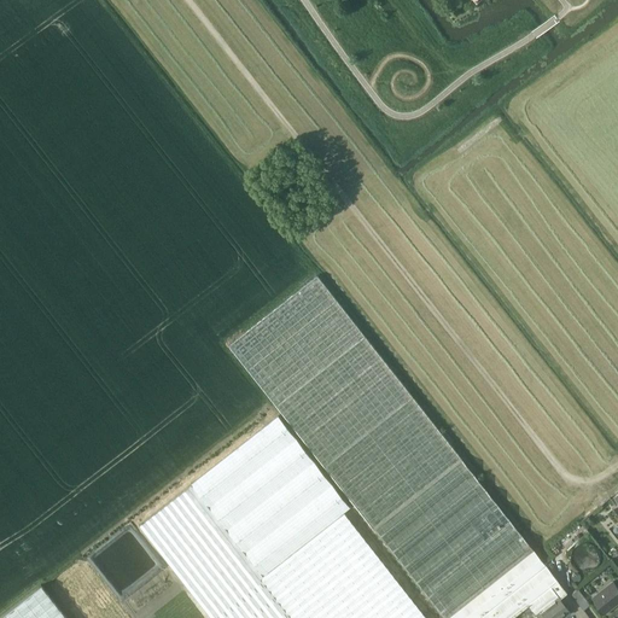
[(228,345),(443,617),(509,617),(528,604),(535,613),(558,596),(549,586),(557,579),(316,275),(228,345)]
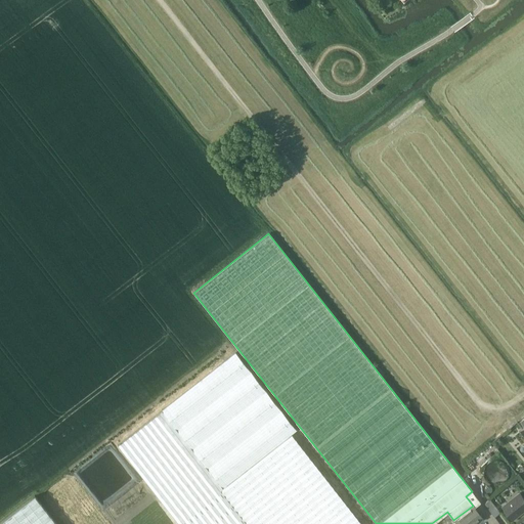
[(360,523),(291,434),(296,430),(235,353),(118,445),(177,523),(360,523)]
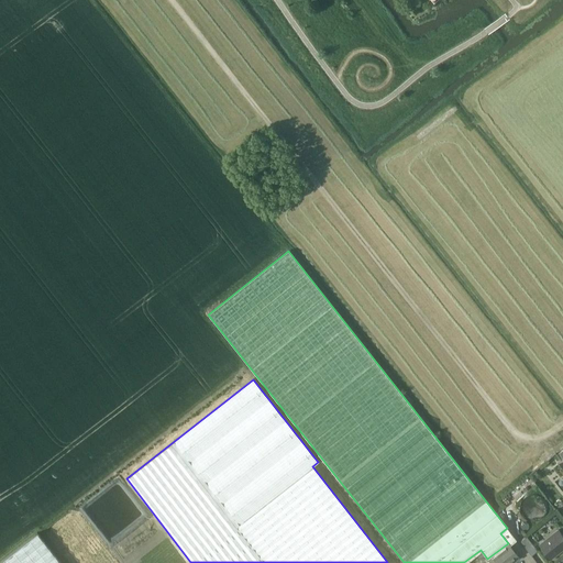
[(551,558),(562,548),(562,536),(558,529),(540,544),(551,558)]
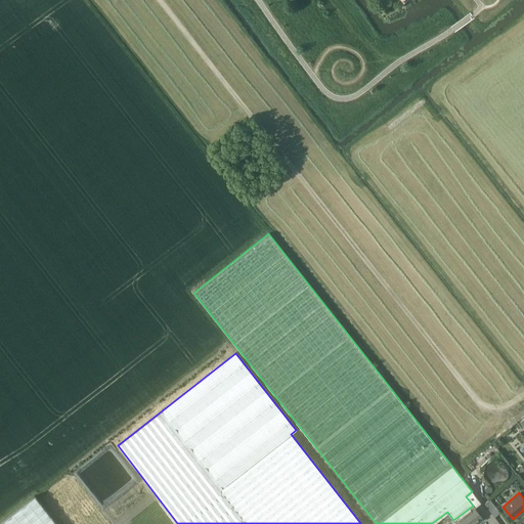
[(55,523),(36,498),(1,523),(55,523)]
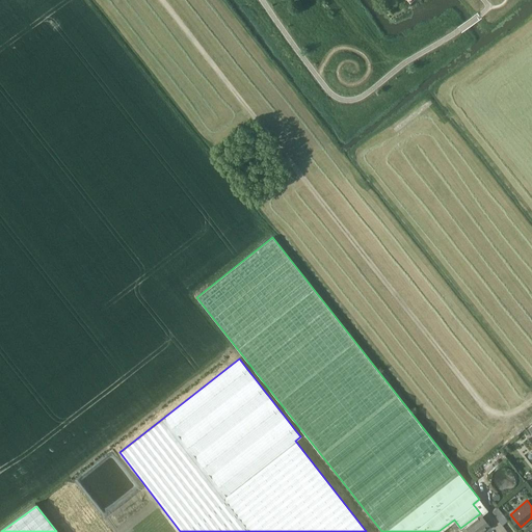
[(480,513),(460,528),(463,531),(479,531),(489,525),(480,513)]
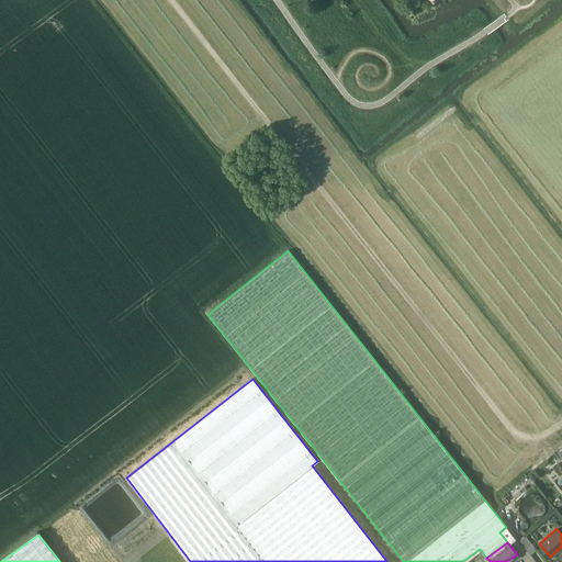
All buildings are outlined.
